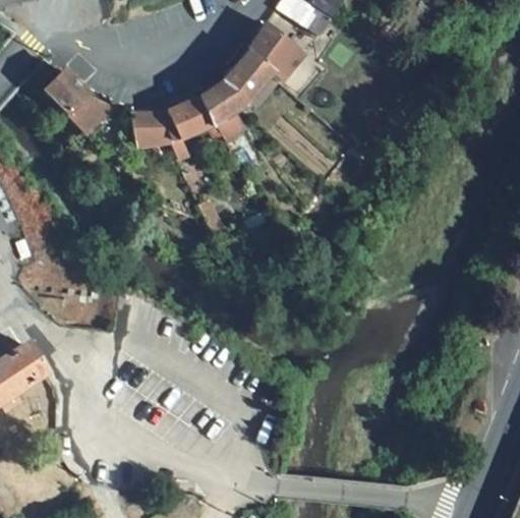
[(319,36),(330,18),(301,0),(281,0),(276,7),(319,36)]
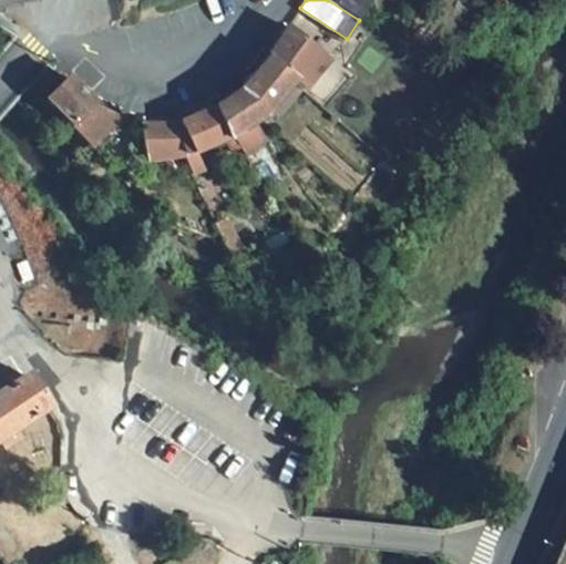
[(333,0),(361,18),(371,0),(333,0)]
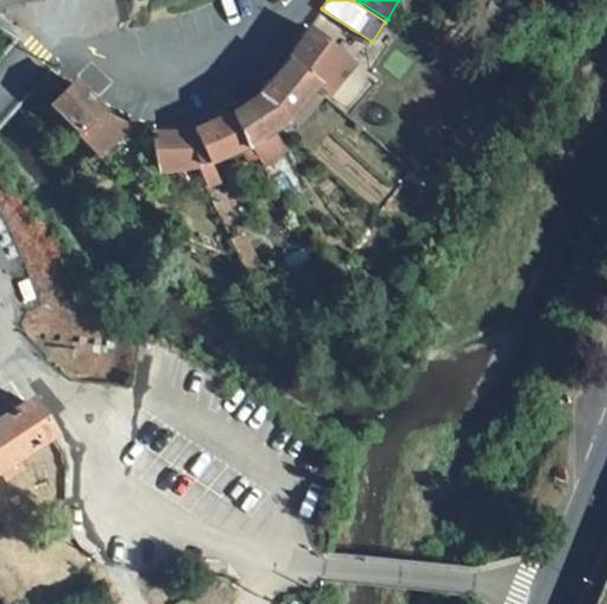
[(323,10),(314,23),(336,39),(346,27),(323,10)]
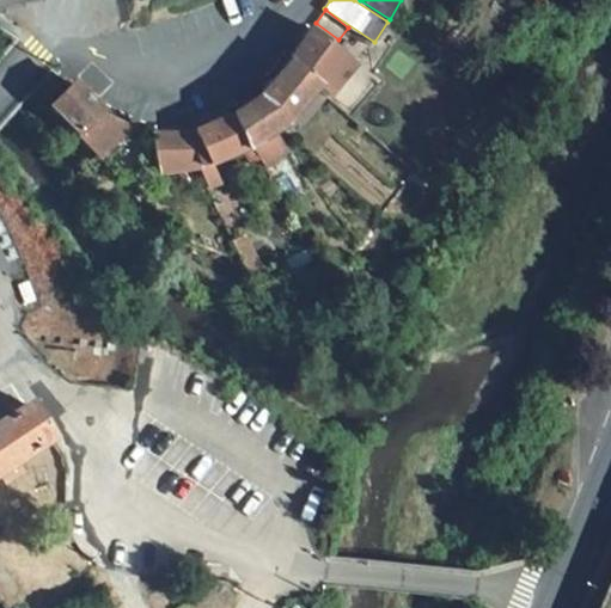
[(328,92),(354,62),(311,26),(289,60),(318,84),(328,92)]
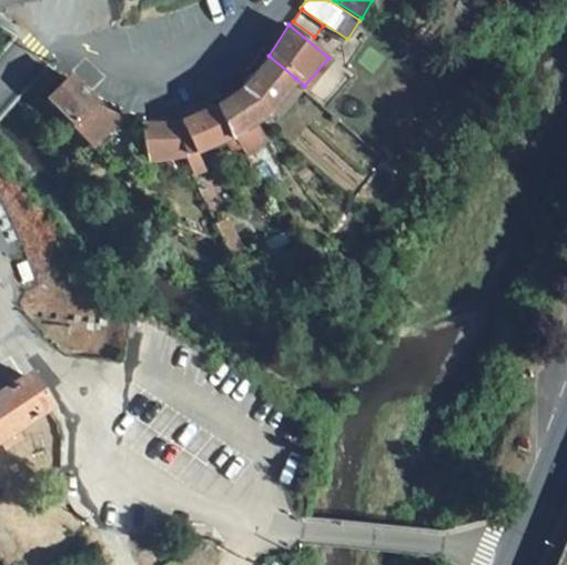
[(266,112),(295,78),(269,56),(240,90),(266,112)]
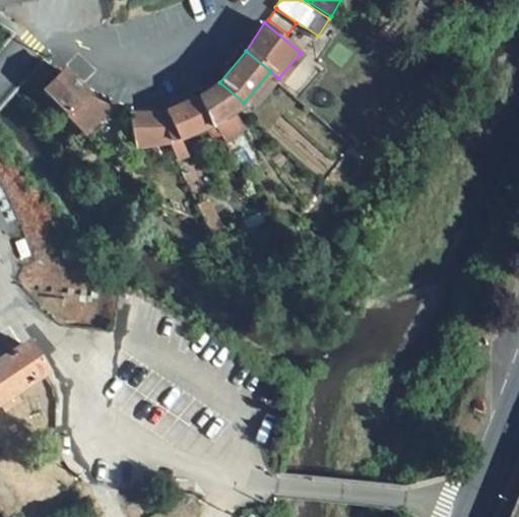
[(41,88),(82,133),(113,105),(87,94),(62,68),(60,71),(41,88)]
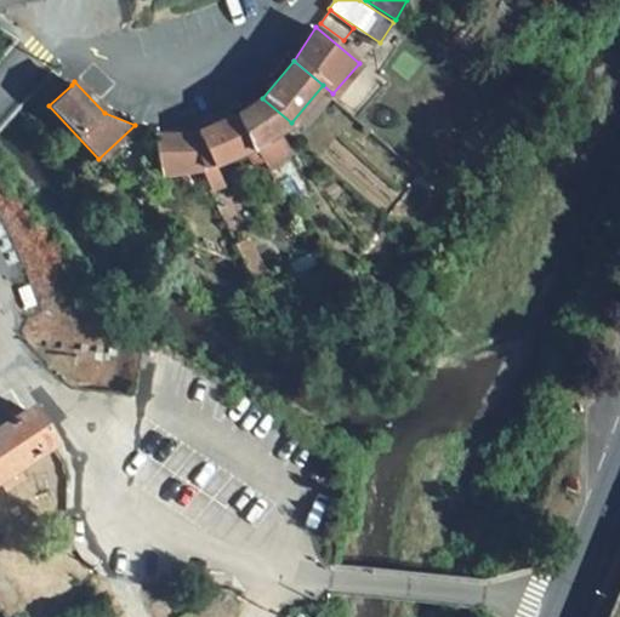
[(288,127),(291,123),(262,98),(235,116),(249,150),(257,146),(277,133),(285,129),(288,127)]
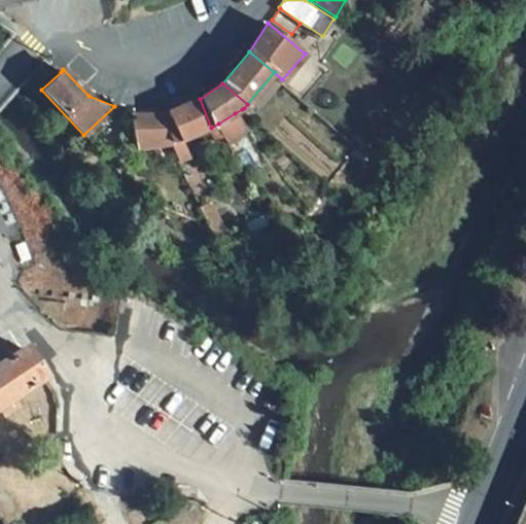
[(182,140),(211,128),(200,99),(159,113),(173,143),(182,140)]
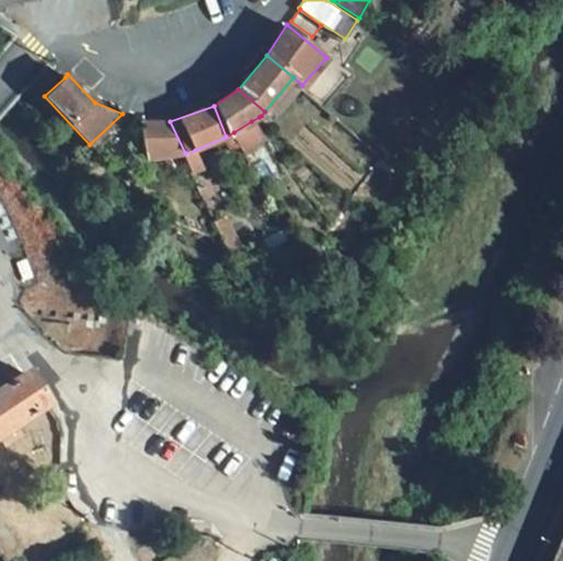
[(183,154),(185,153),(170,121),(140,123),(148,160),(183,154)]
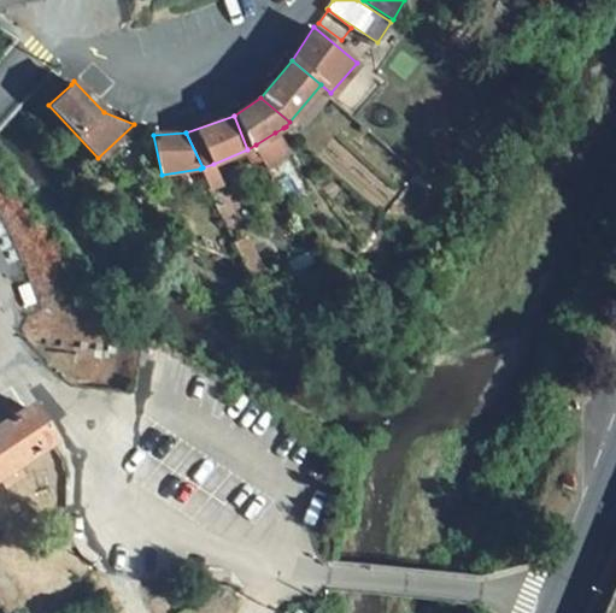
[(289,154),(275,133),(256,145),(268,168),(289,154)]
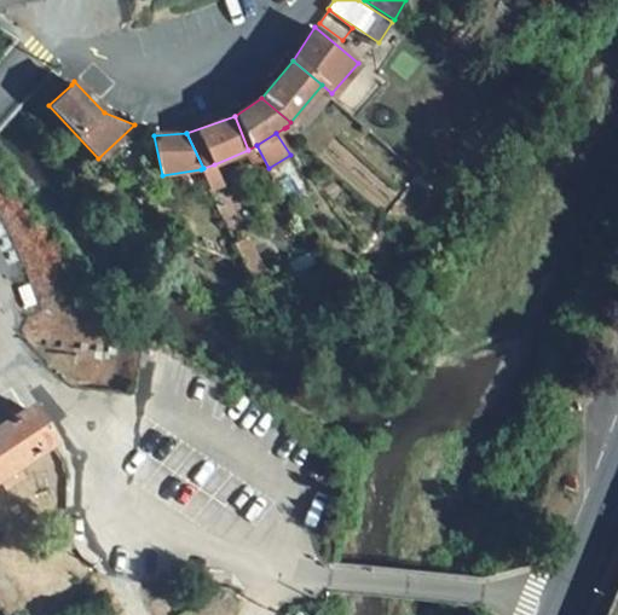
[(211,191),(224,185),(214,164),(203,168),(201,169),(211,191)]
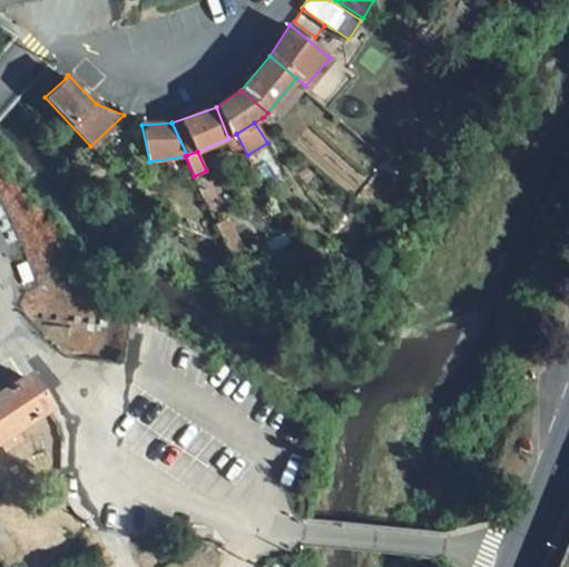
[(232,252),(247,255),(206,170),(194,176),(227,245),(232,252)]
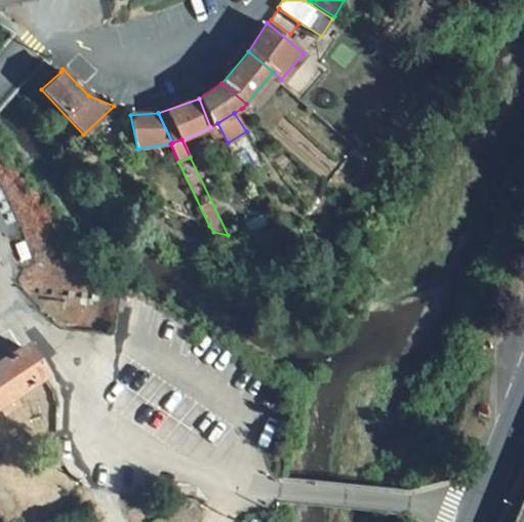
[(0,404),(44,375),(24,344),(0,359),(0,404)]
